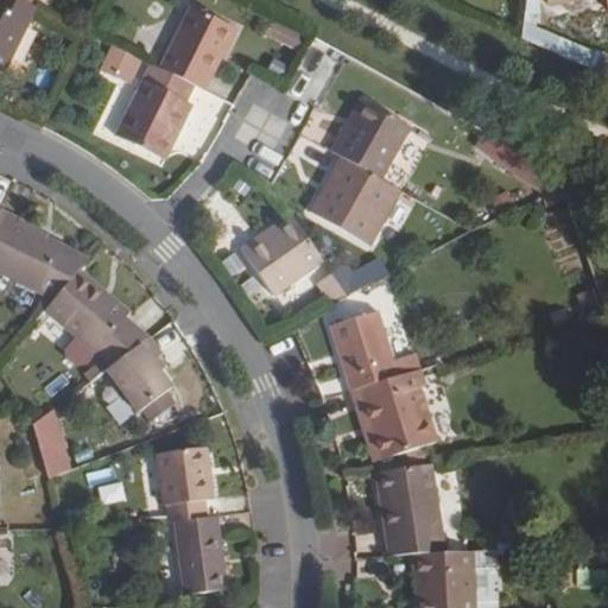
[(0,0),(0,74),(5,77),(38,8),(31,6),(19,0),(0,0)]
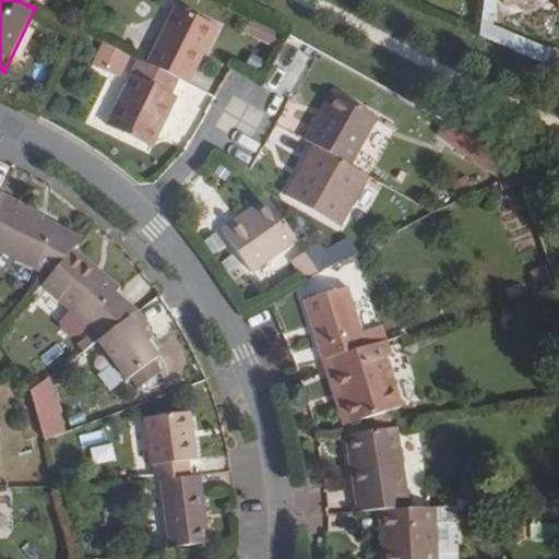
[(558,0),(504,0),(506,7),(536,0),(557,0),(558,9),(558,0)]
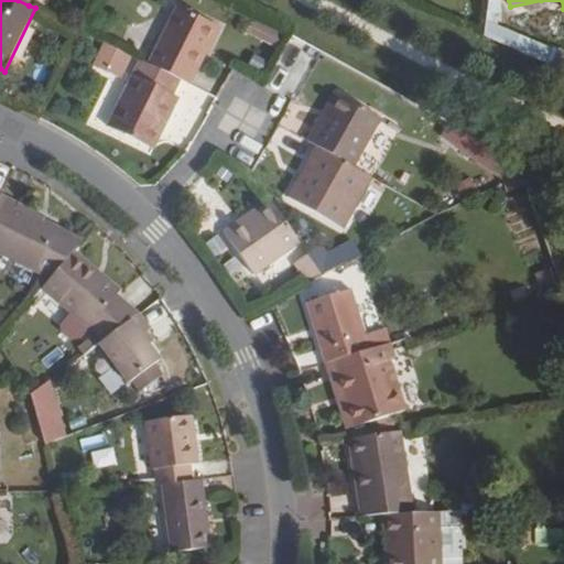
[(219,26),(180,7),(150,65),(181,82),(190,85),(219,26)]
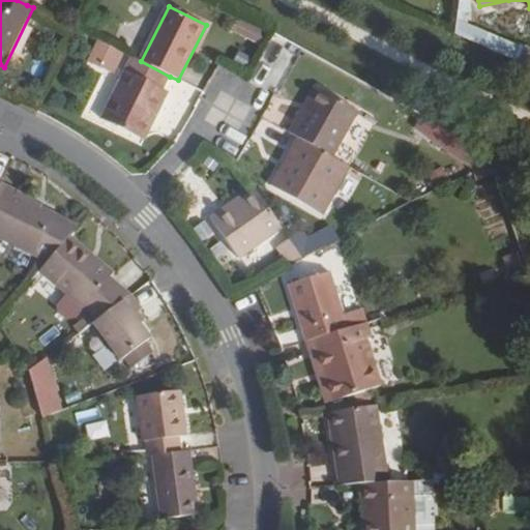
[(264,50),(275,31),(242,13),(232,32),(264,50)]
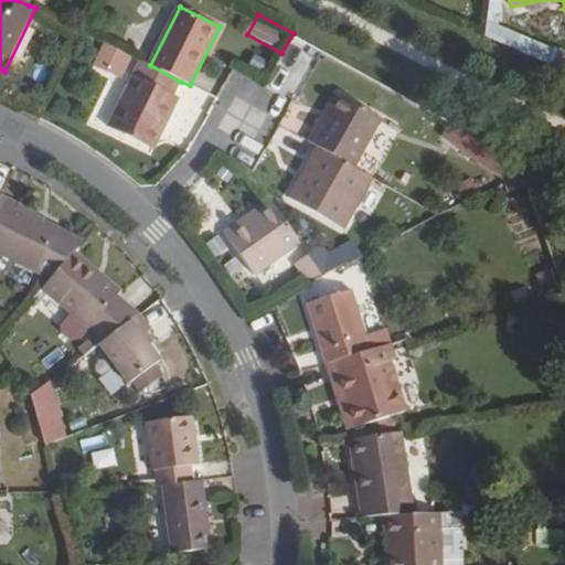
[(119,78),(130,55),(107,44),(96,68),(119,78)]
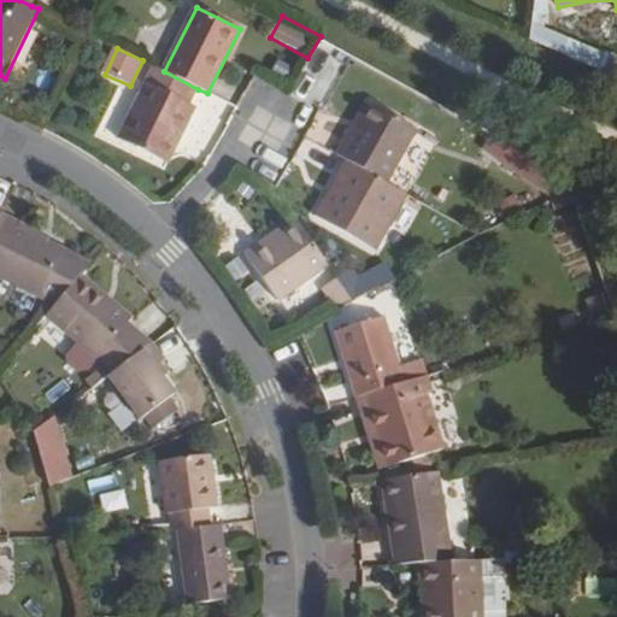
[(336,58),(322,50),(304,81),(318,89),(336,58)]
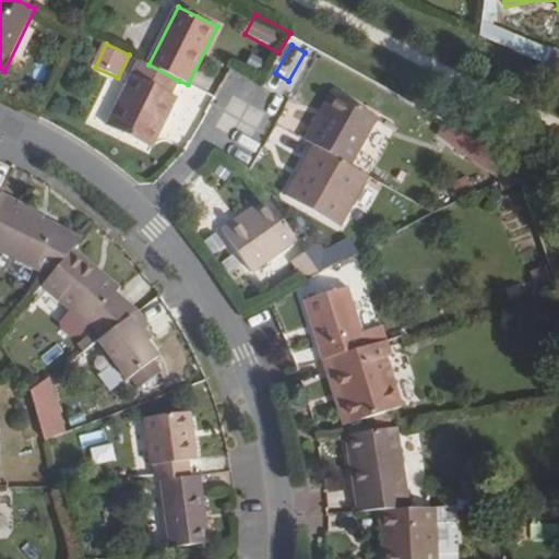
[(141,61),(108,126),(144,143),(158,117),(166,120),(178,97),(171,94),(179,81),(149,64),(141,61)]
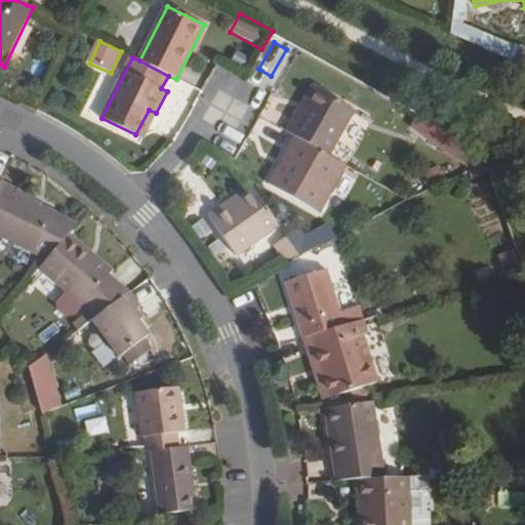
[(303,114),(298,112),(287,133),(295,137),(329,158),(355,112),(316,89),(303,114)]
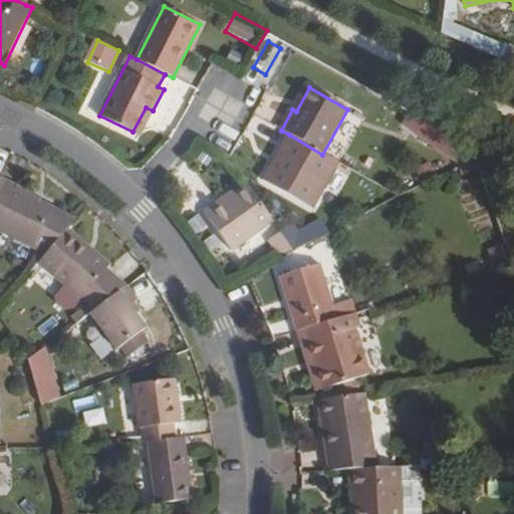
[(153,110),(146,107),(133,132),(140,136),(153,110)]
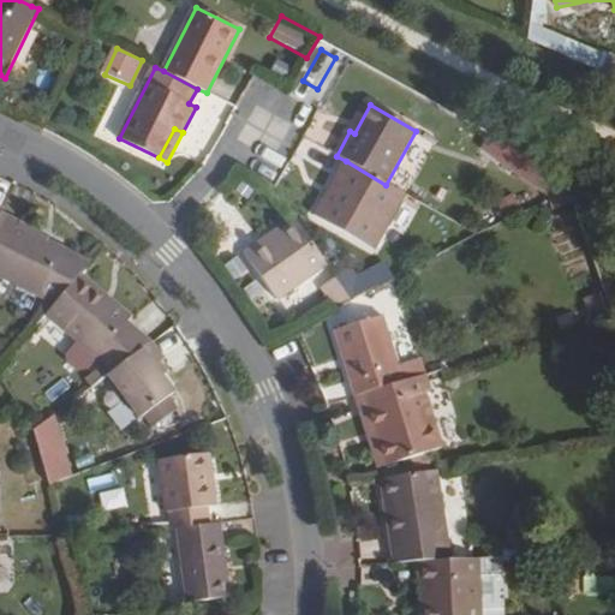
[(536,162),(505,144),(499,155),(530,173),(536,162)]
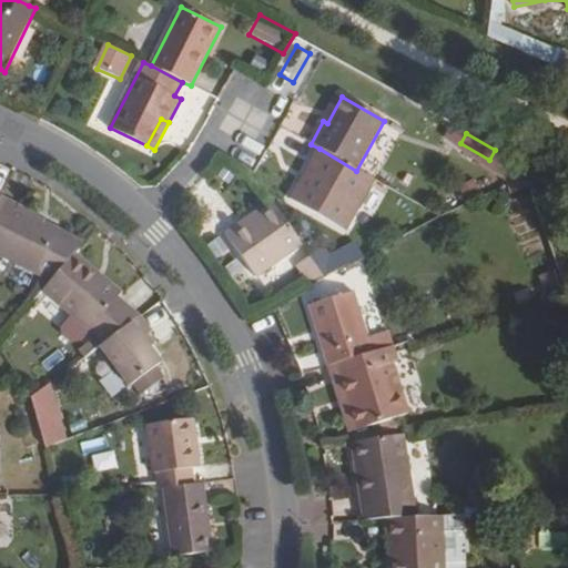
[(291,200),(346,231),(375,181),(356,171),(320,149),(291,200)]
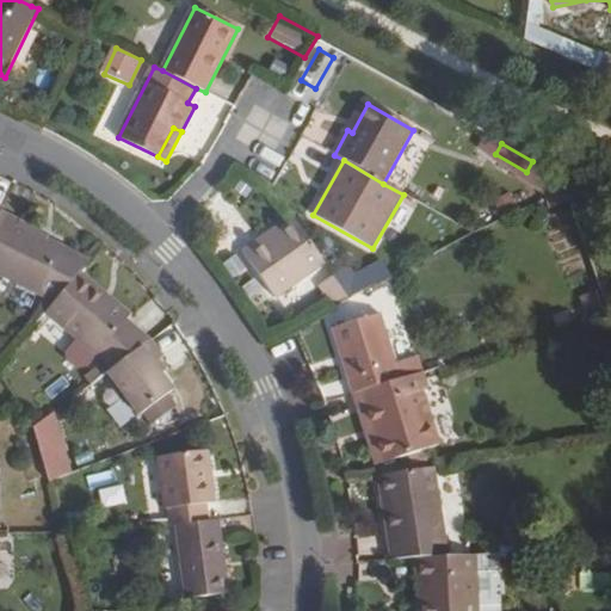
[(0,214),(0,275),(54,302),(80,272),(85,267),(61,257),(65,248),(49,241),(18,227),(20,221),(2,211),(0,214)]
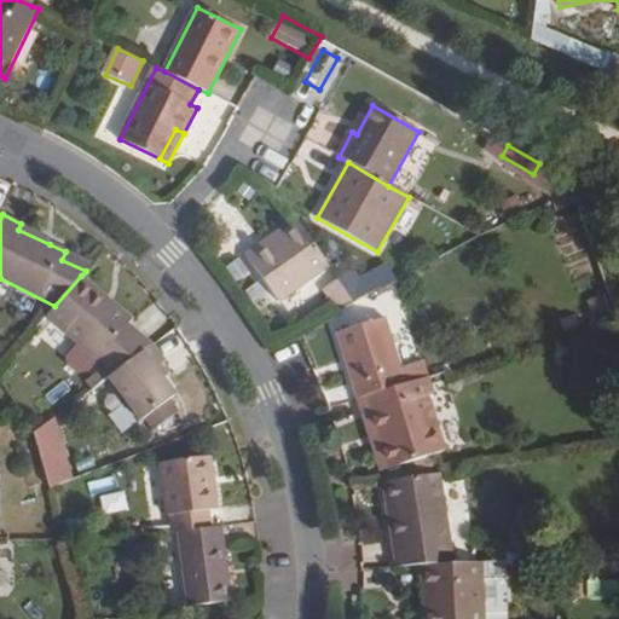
[(21,224),(18,230),(50,244),(52,239),(21,224)]
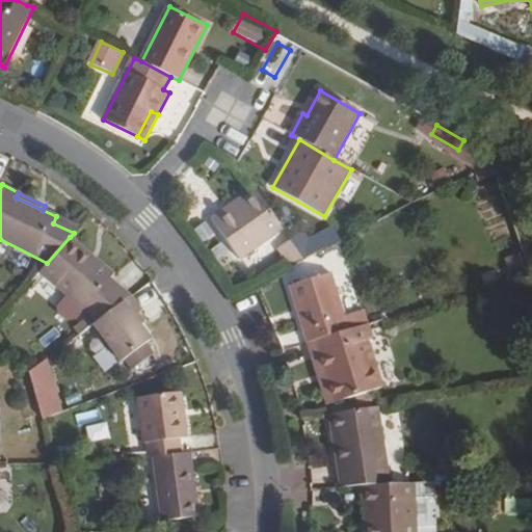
[(213,219),(241,260),(285,231),(258,194),(244,203),(237,208),(235,205),(213,219)]
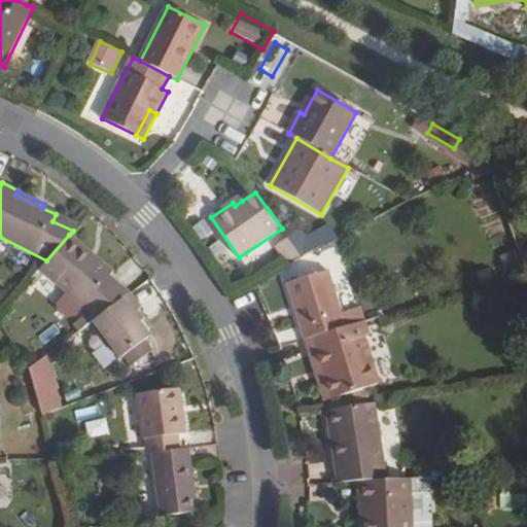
[(56,214),(53,221),(73,231),(77,224),(56,214)]
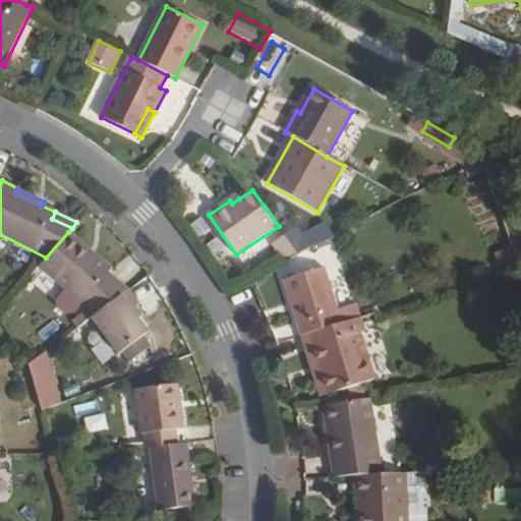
[(292,230),(285,234),(299,255),(307,251),(292,230)]
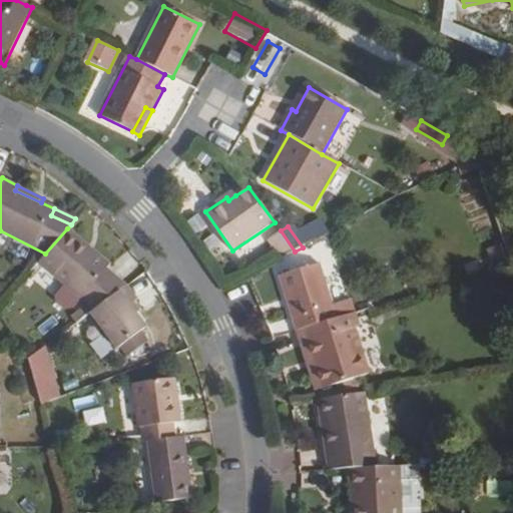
[(45,253),(38,264),(61,283),(94,310),(127,286),(106,270),(84,252),(89,246),(67,228),(45,253)]
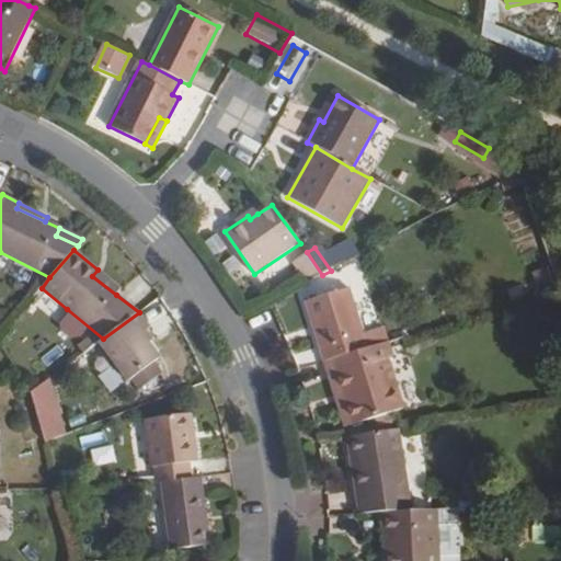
[(307,252),(298,258),(313,279),(322,275),(307,252)]
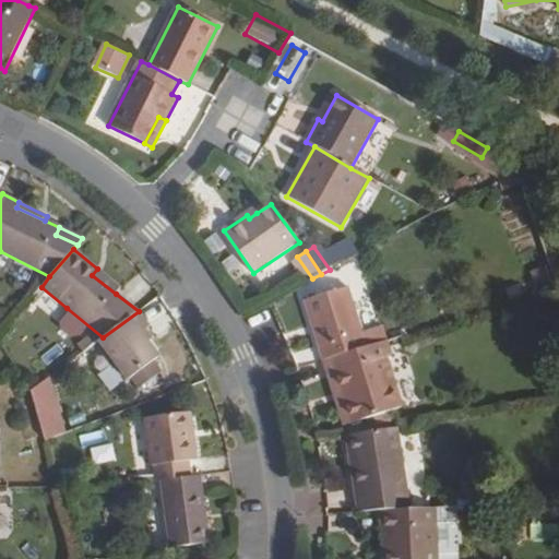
[(97,269),(92,275),(116,294),(121,288),(97,269)]
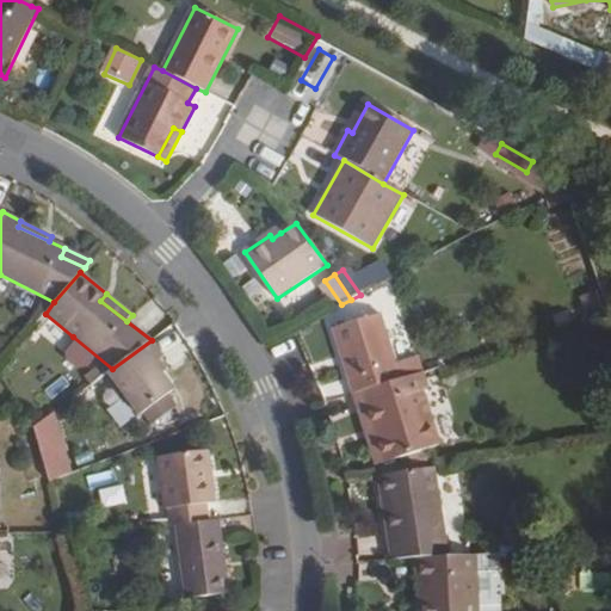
[(381,318),(337,332),(356,396),(401,382),(381,318)]
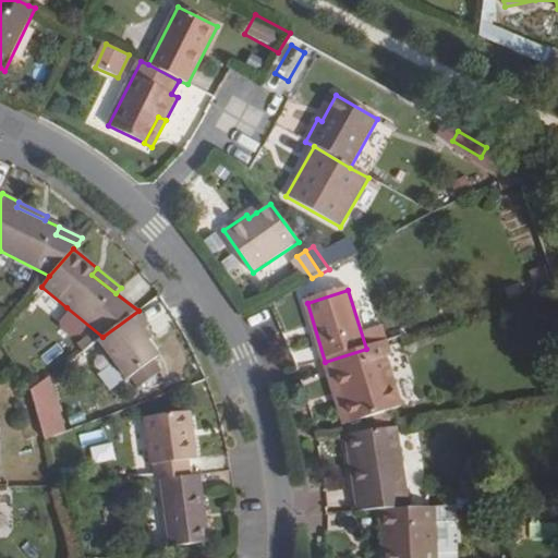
[(80,337),(89,326),(67,307),(58,318),(58,328),(69,337),(80,337)]
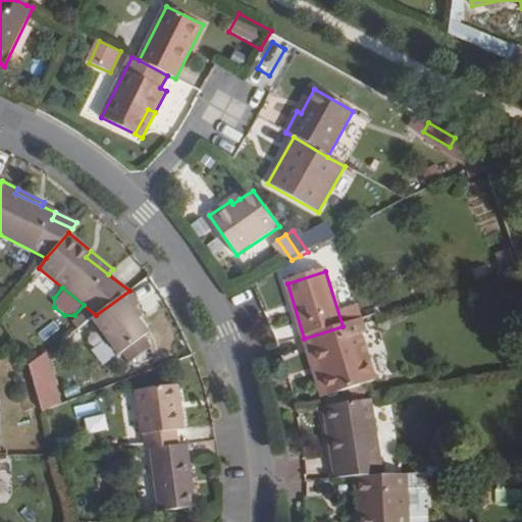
[(119,356),(149,334),(137,319),(131,311),(137,306),(142,303),(132,289),(129,291),(96,315),(91,319),(119,356)]
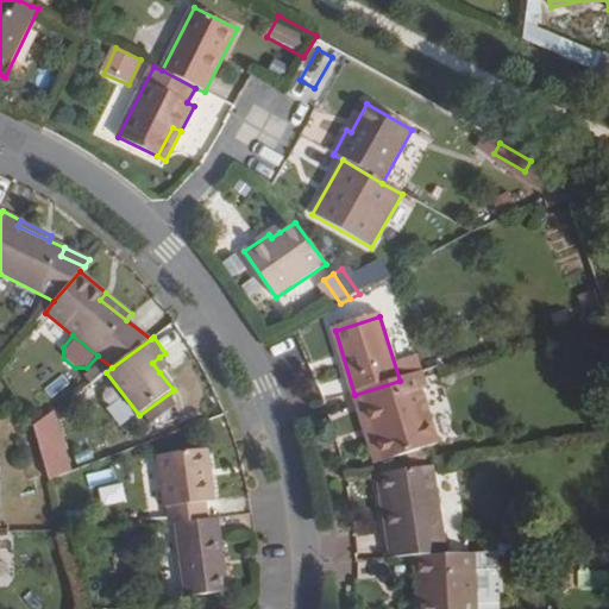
[(159,357),(152,363),(159,372),(167,366),(159,357)]
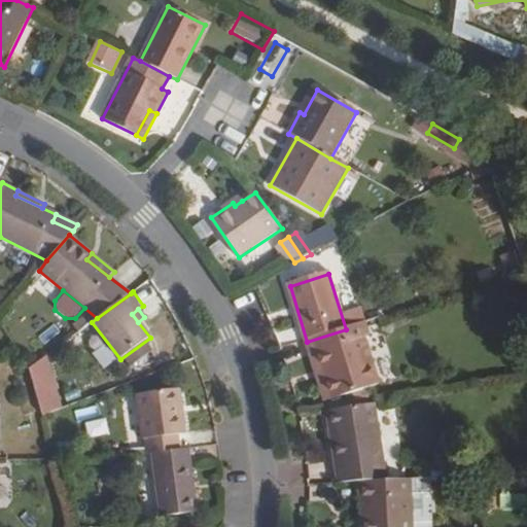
[(313,358),(318,357),(331,400),(381,385),(365,340),(371,339),(365,322),(346,329),(307,342),(313,358)]
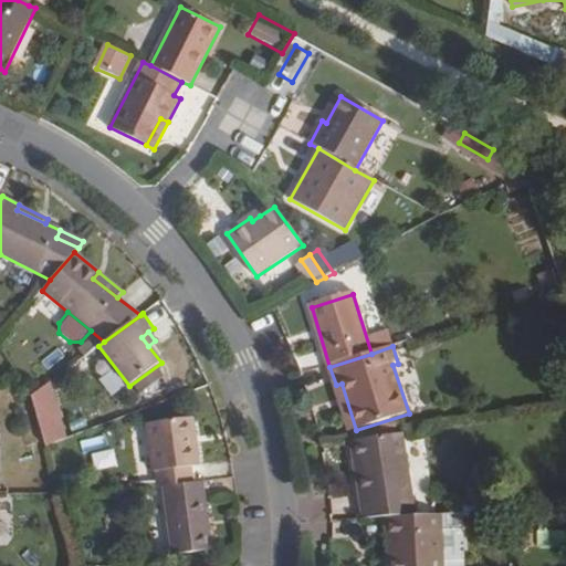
[(45,443),(70,435),(50,383),(25,392),(45,443)]
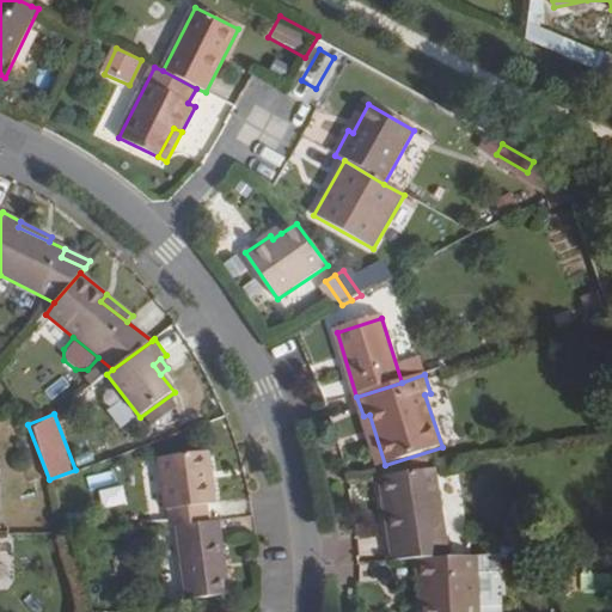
[(369,415),(363,416),(378,466),(385,465),(369,415)]
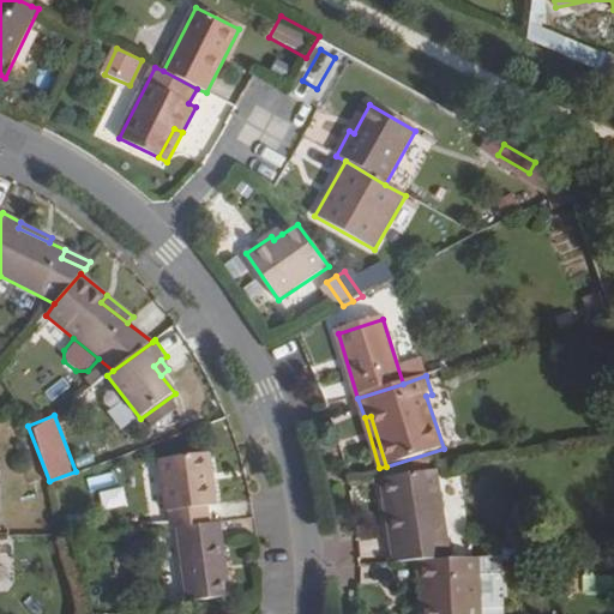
[(167,513),(170,513),(173,531),(179,530),(209,525),(206,507),(215,506),(208,455),(161,461),(167,513)]
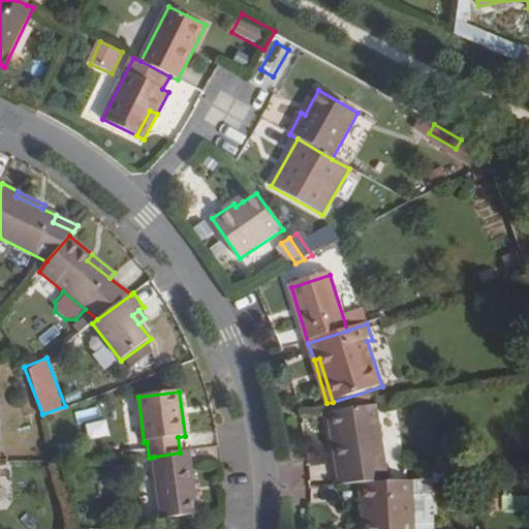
[(375,406),(330,413),(340,486),(361,485),(369,484),(387,483),(375,406)]
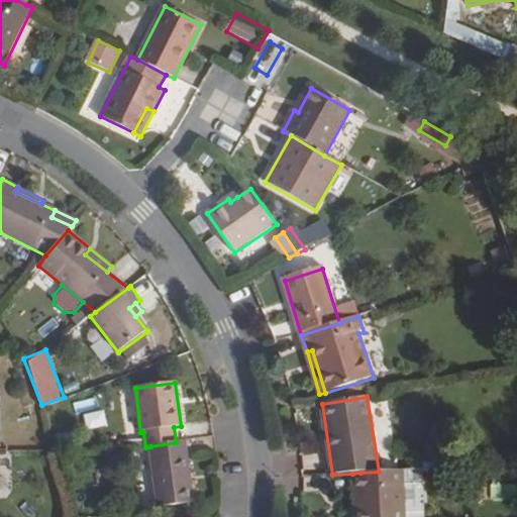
[(84,413),(86,428),(105,425),(103,410),(84,413)]
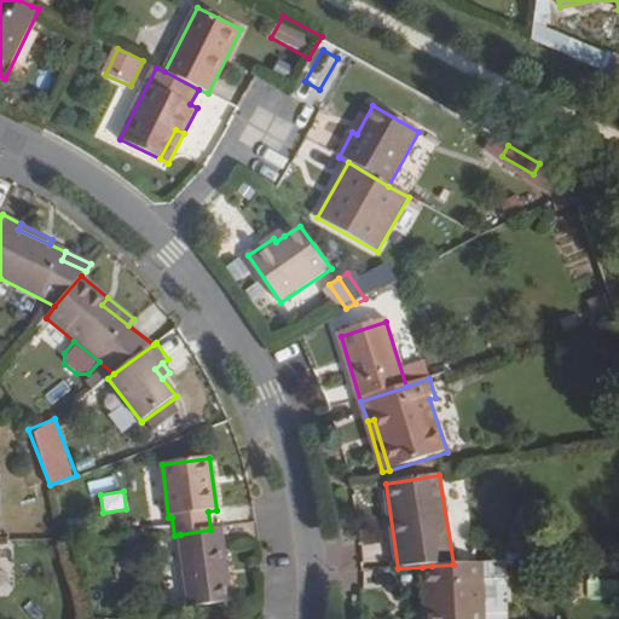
[(190,607),(230,601),(220,528),(210,530),(180,534),(190,607)]
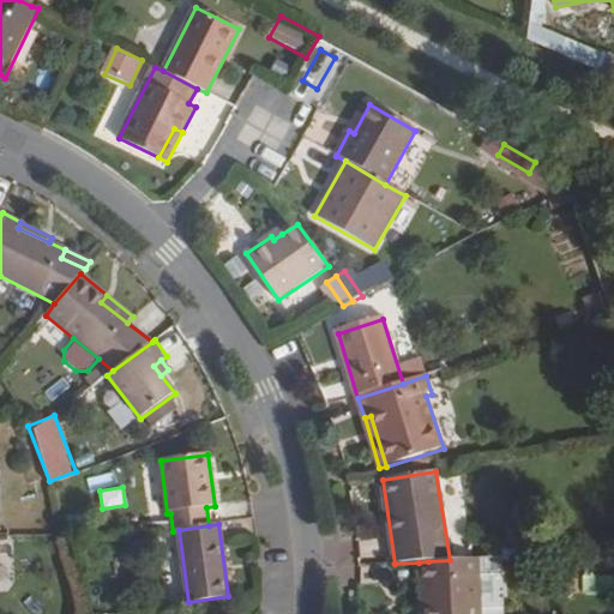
[(450,560),(428,561),(429,606),(421,607),(421,613),(504,613),(503,576),(479,576),(476,559),(450,560)]
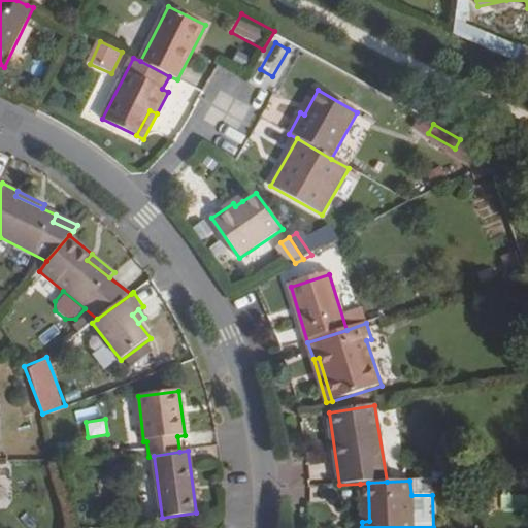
[(368,483),(360,484),(362,522),(369,521),(368,483)]
